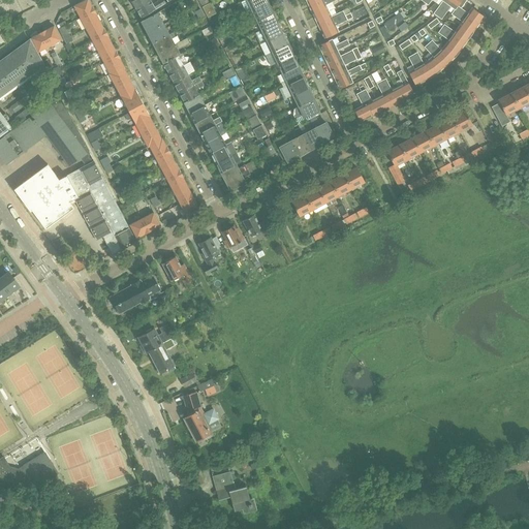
[(85,0),(74,5),(79,12),(74,14),(76,19),(81,17),(95,9),(92,5),(89,0),(85,0)]
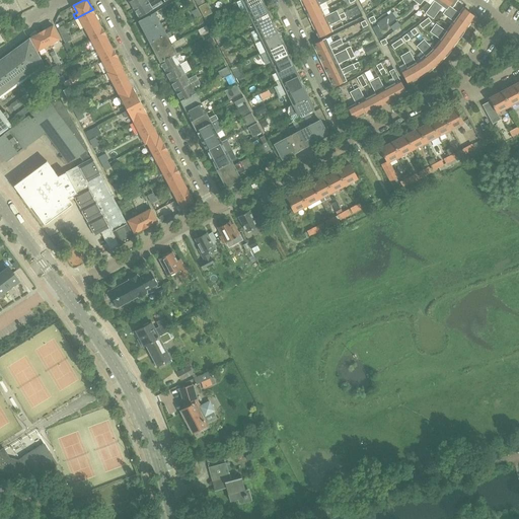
[(131,0),(130,1),(134,9),(148,0),(147,0),(131,0)]
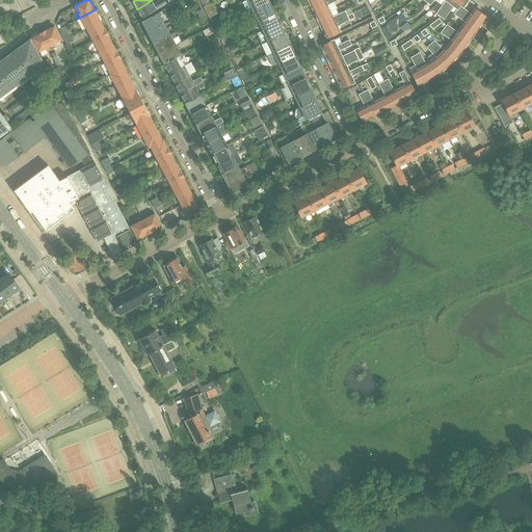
[(152,0),(137,9),(142,18),(157,9),(157,8),(166,2),(164,0),(160,0),(154,4),(152,0)]
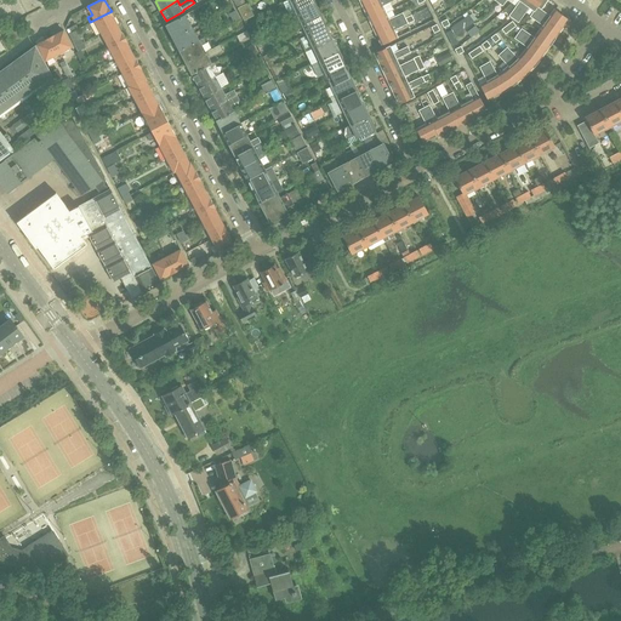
[(286,0),(283,1),(289,13),(295,11),(314,1),(313,0),(286,0)]
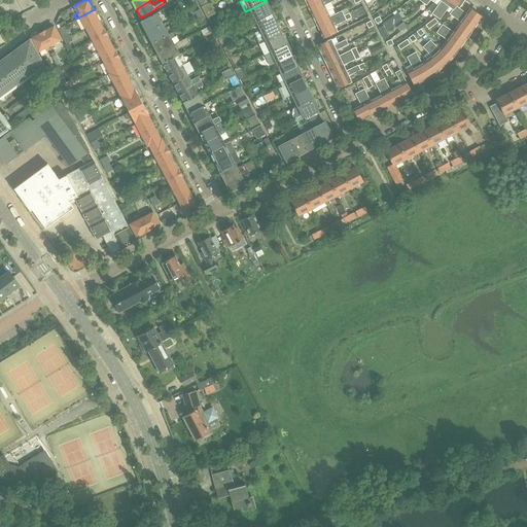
[(321,0),(309,6),(314,16),(326,10),(323,5),(334,0),(321,0)]
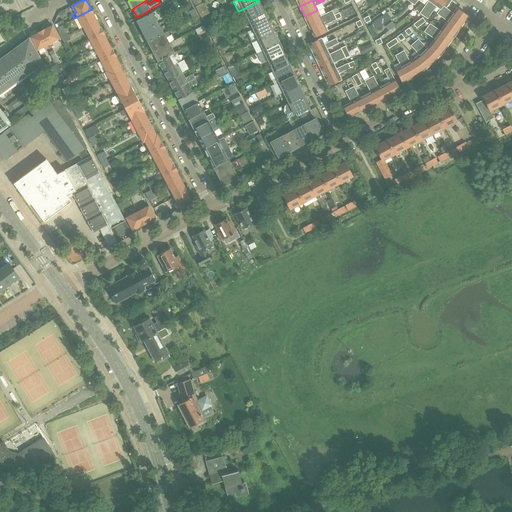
[(423,15),(434,0),(428,0),(420,12),(423,15)]
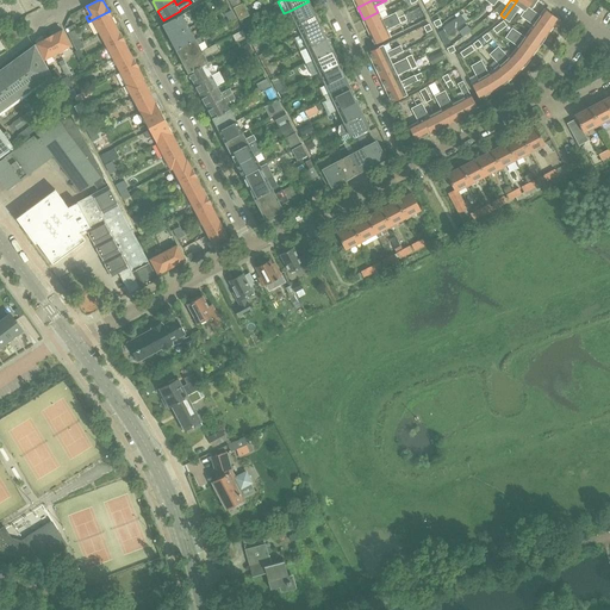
[(528,6),(531,0),(517,0),(504,18),(509,22),(520,6),(524,10),(527,6),(528,6)]
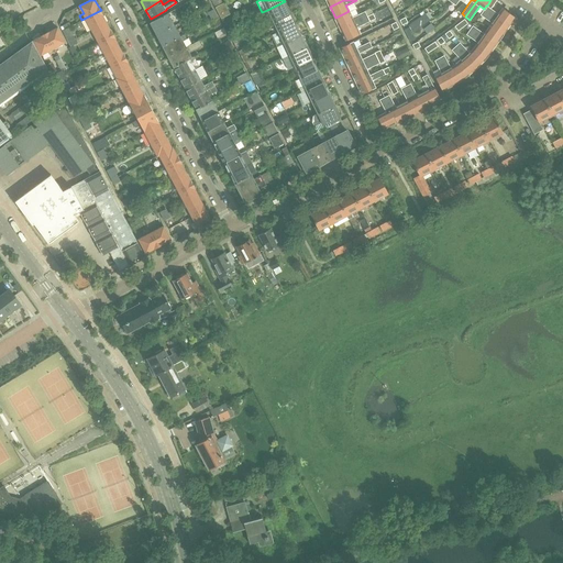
[(285,1),(267,10),(273,21),(290,12),(285,1)]
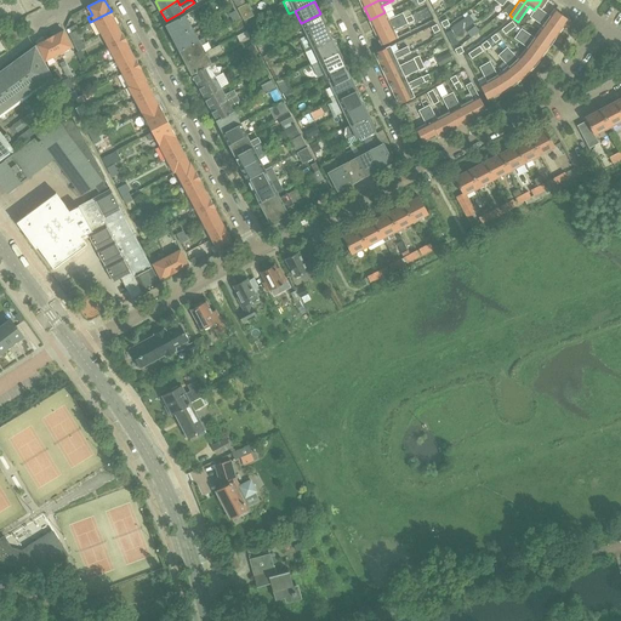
[(533,11),(559,30),(568,20),(553,10),(550,16),(540,9),(537,6),(536,6),(534,10),(533,11)]
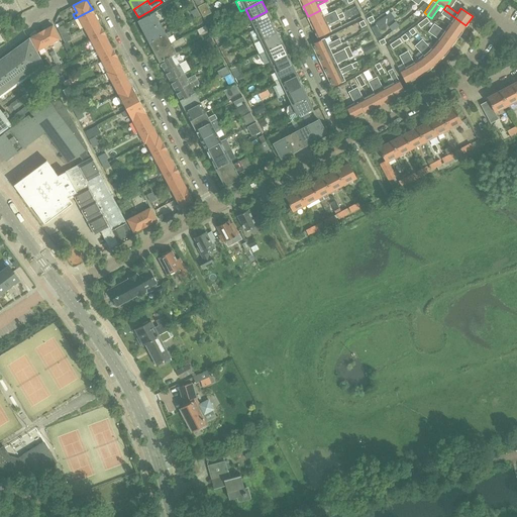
[(203,17),(211,13),(208,7),(200,11),(203,17)]
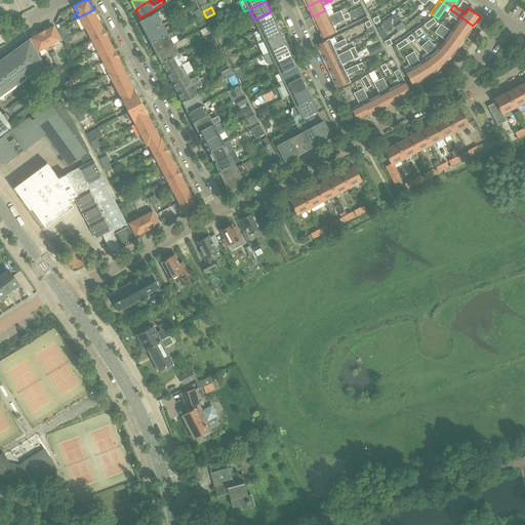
[(325,10),(313,16),(318,27),(342,14),(347,12),(345,8),(340,10),(328,16),(325,10)]
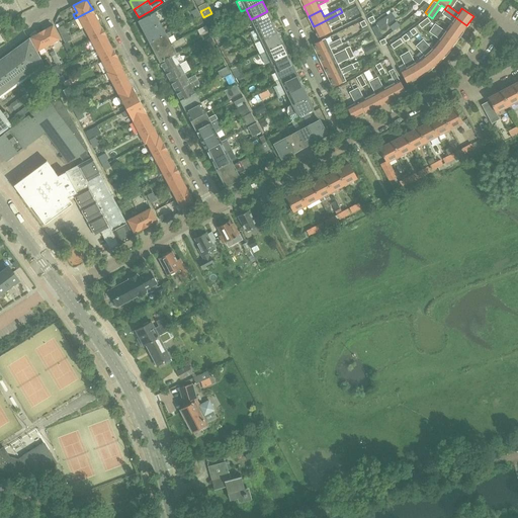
[(93,9),(79,16),(85,27),(98,20),(94,13),(95,13),(93,9)]
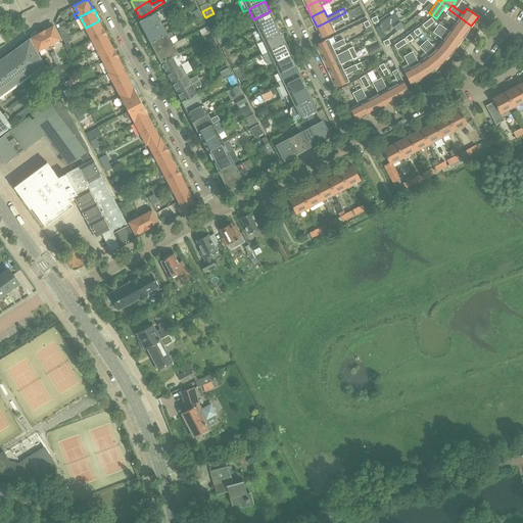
[(193,11),(196,18),(201,15),(198,9),(193,11)]
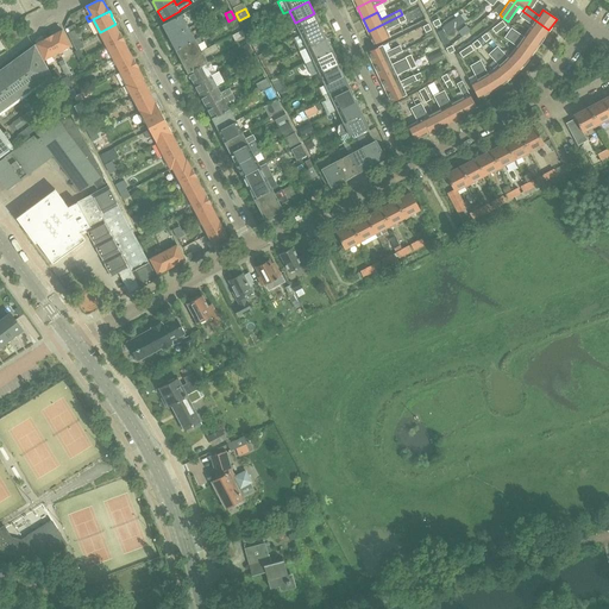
[(541,41),(548,30),(522,11),(519,16),(532,25),(527,31),(541,41)]
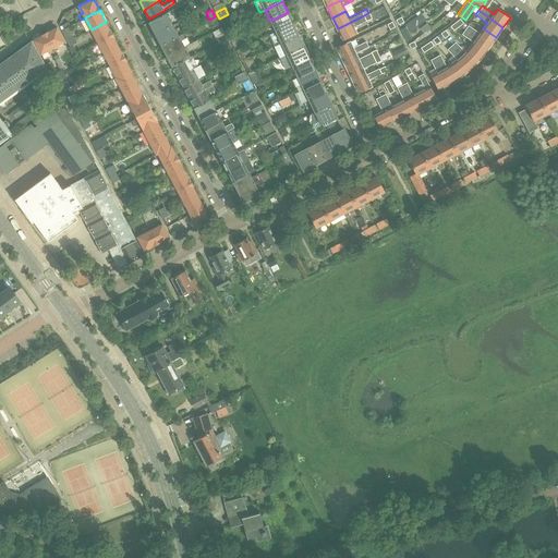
[(288,12),(270,21),(276,32),(292,23),(288,12)]
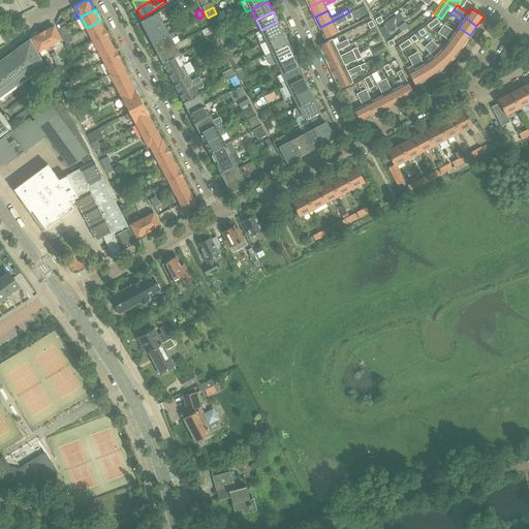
[(142,22),(147,32),(163,24),(158,12),(142,22)]
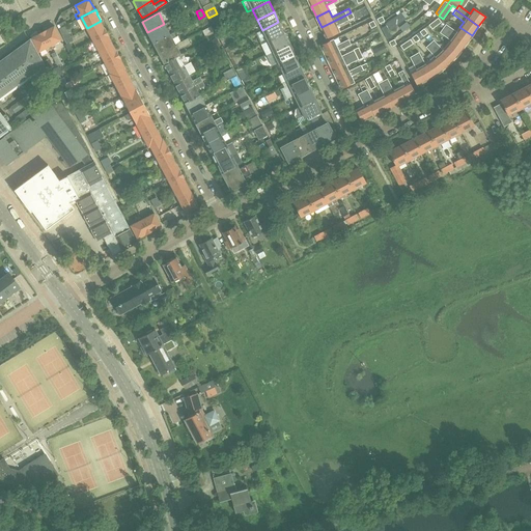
[(401,14),(390,21),(385,24),(386,25),(389,31),(406,19),(401,14)]
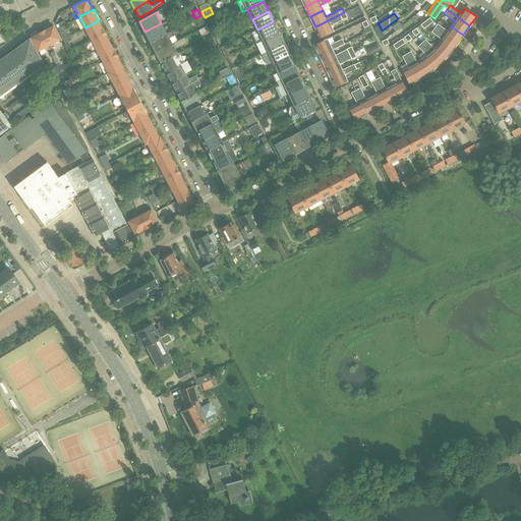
[(340,14),(315,26),(320,37),(332,31),(330,25),(342,19),(340,14)]
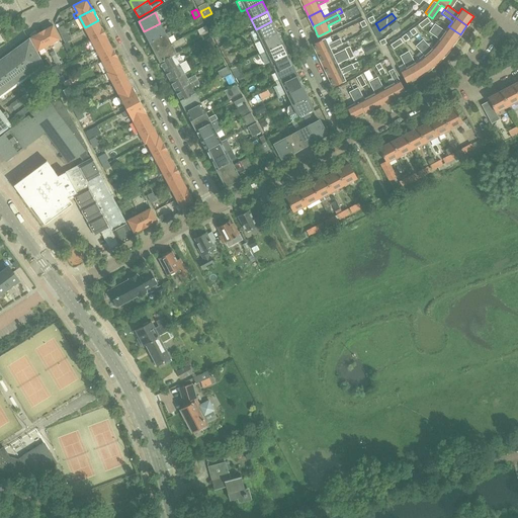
[(98,20),(85,27),(91,38),(104,31),(98,20)]
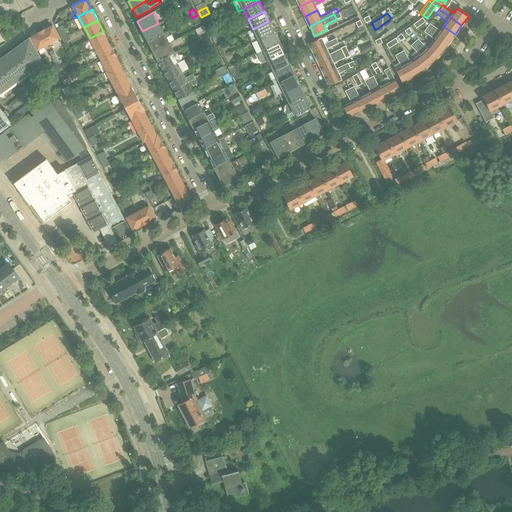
[(268,21),(253,29),(258,39),(273,32),(268,21)]
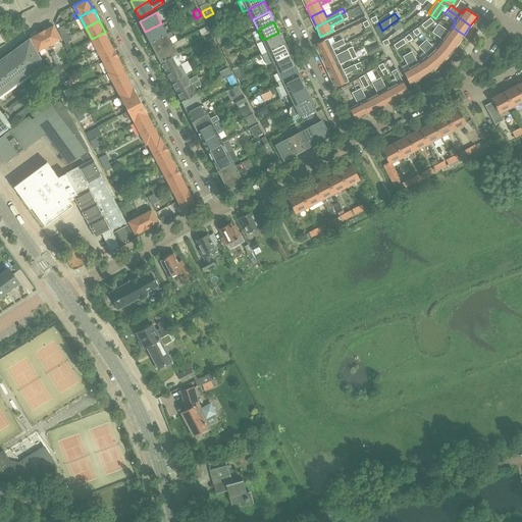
[(400,21),(393,28),(396,32),(403,27),(400,21)]
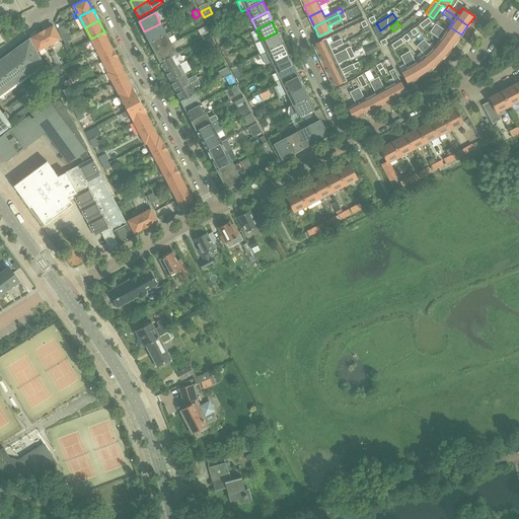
[(160,23),(144,31),(150,43),(166,33),(160,23)]
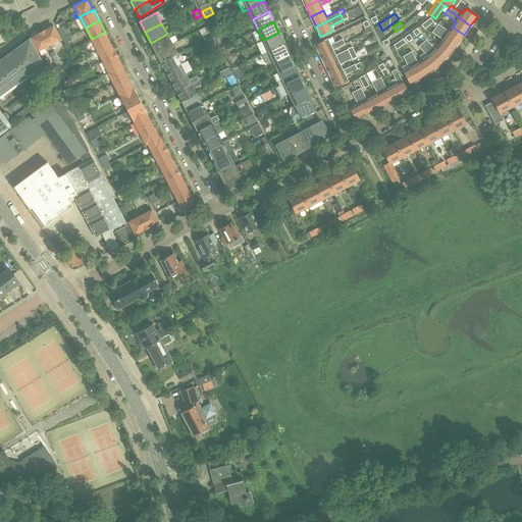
[(438,23),(435,28),(458,43),(464,35),(452,27),(449,31),(438,23)]
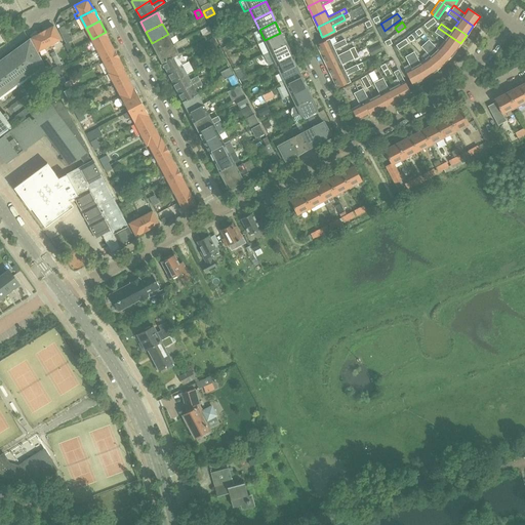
[(53,26),(43,31),(50,45),(62,39),(53,26)]
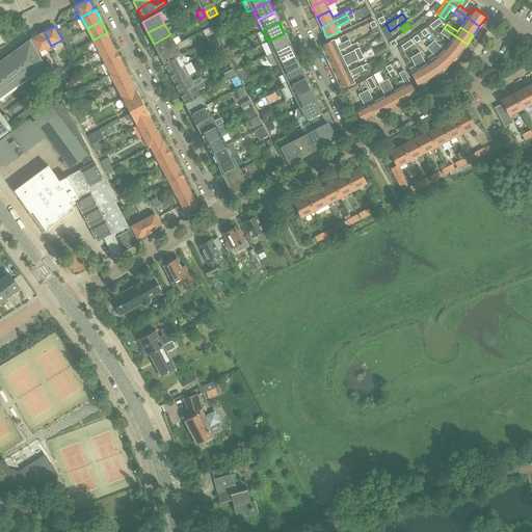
[(205,36),(212,33),(214,32),(211,26),(203,30),(205,36)]
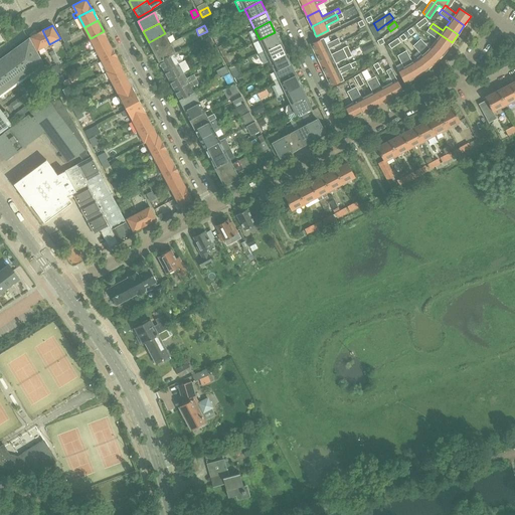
[(452,42),(430,27),(426,31),(437,38),(433,43),(445,52),(452,42)]
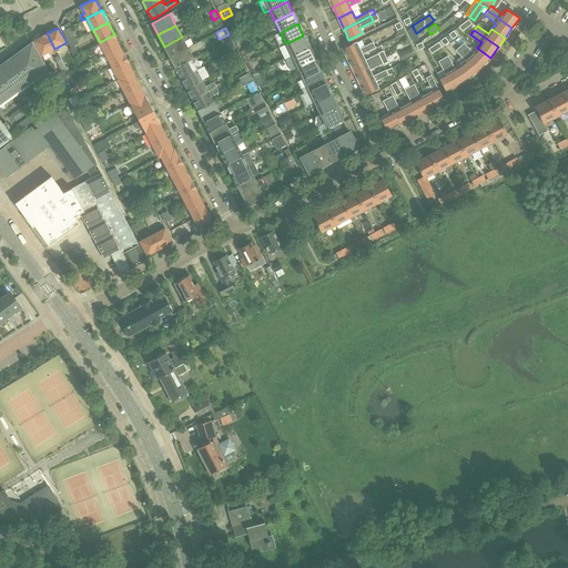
[(54,49),(47,33),(34,40),(42,54),(54,49)]
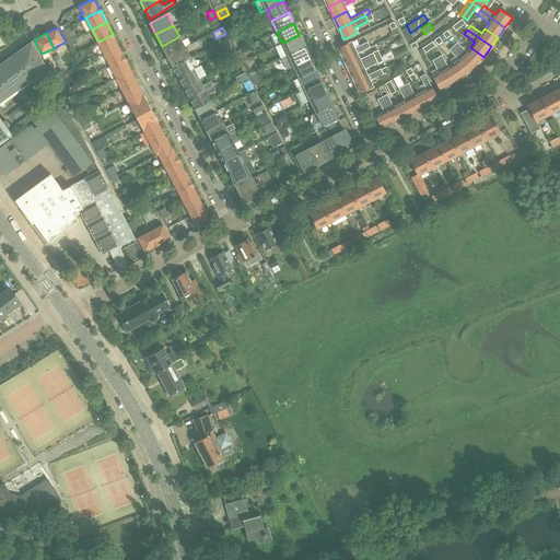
[(113,34),(98,42),(104,54),(118,46),(113,34)]
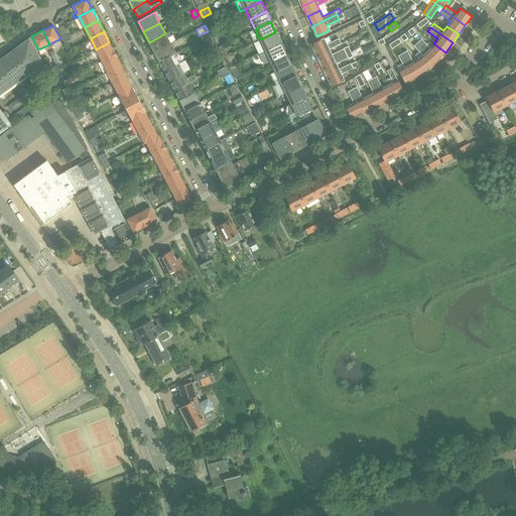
[(165,33),(149,42),(154,51),(175,40),(172,34),(170,35),(168,31),(165,33)]
